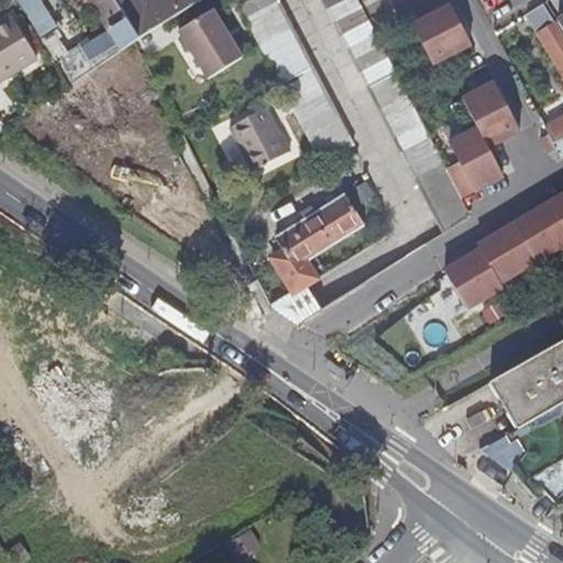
[(37,0),(23,9),(44,43),(58,34),(37,0)]
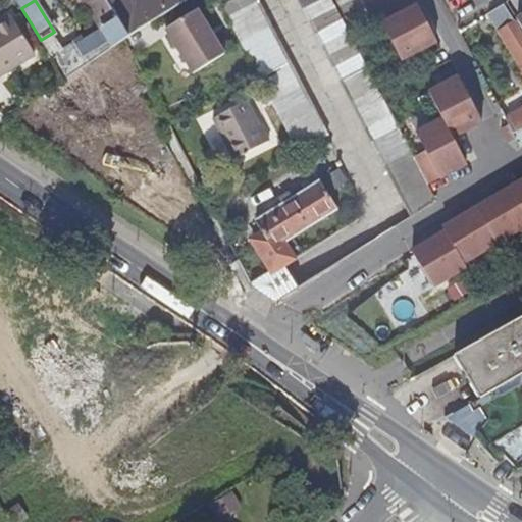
[(52,57),(66,80),(124,40),(129,37),(113,11),(106,0),(76,0),(77,1),(79,0),(84,0),(109,42),(97,49),(95,47),(81,56),(73,43),(52,57)]
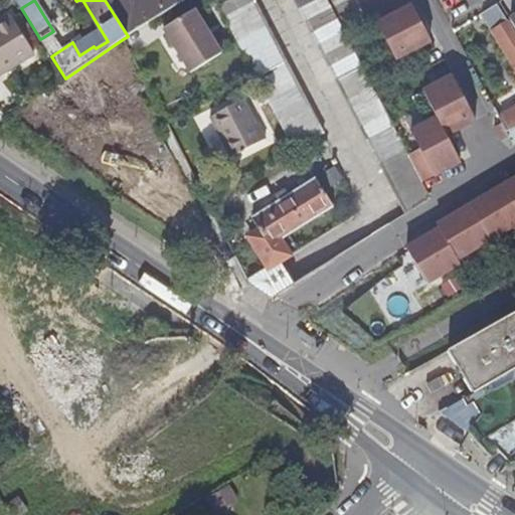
[(112,11),(128,36),(147,24),(184,0),(183,0),(144,0),(133,7),(128,0),(109,0),(115,9),(112,11)]
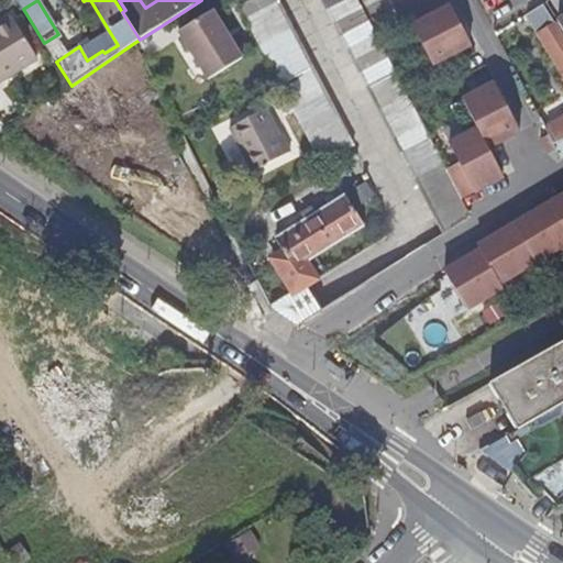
[(352,145),(277,0),(241,0),(239,1),(321,161),(352,145)]
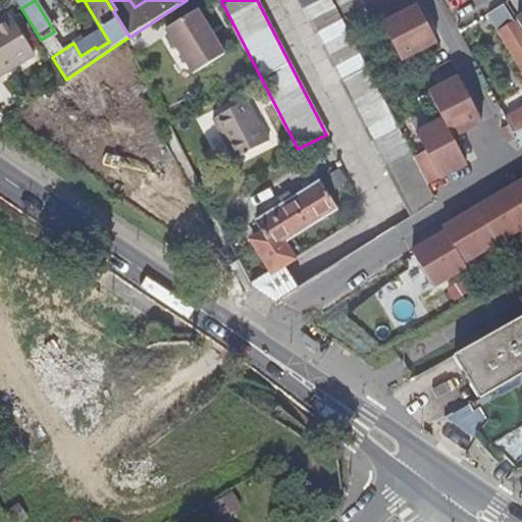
[(302,0),(413,215),(436,201),(428,185),(422,174),(413,156),(332,0),(302,0)]
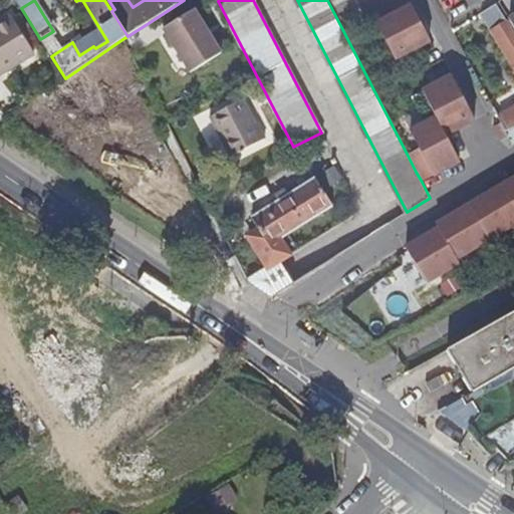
[(413,4),(376,22),(395,57),(430,39),(413,4)]
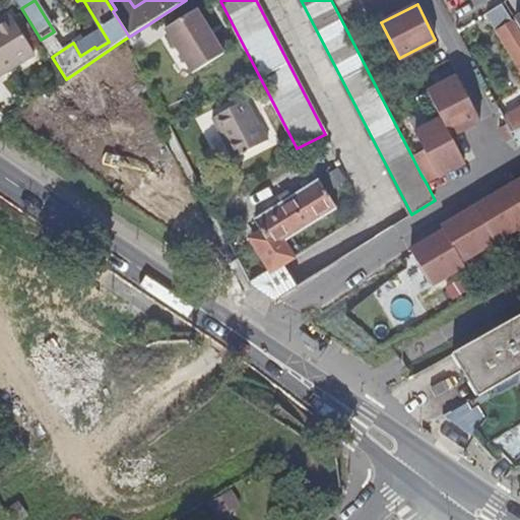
[(512,22),(501,5),(488,13),(519,66),(519,33),(513,21),(512,22)]
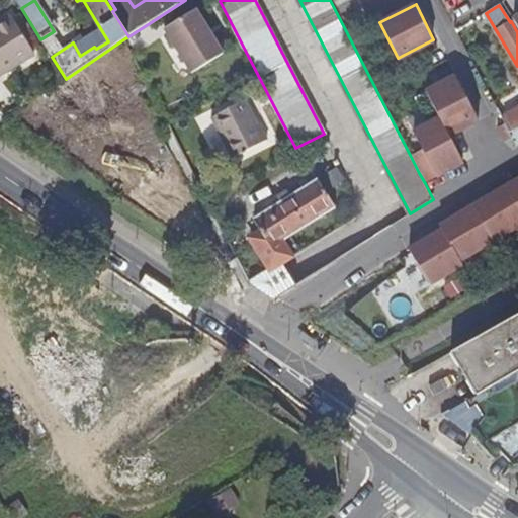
[(224,51),(196,7),(166,25),(193,69),(224,51)]
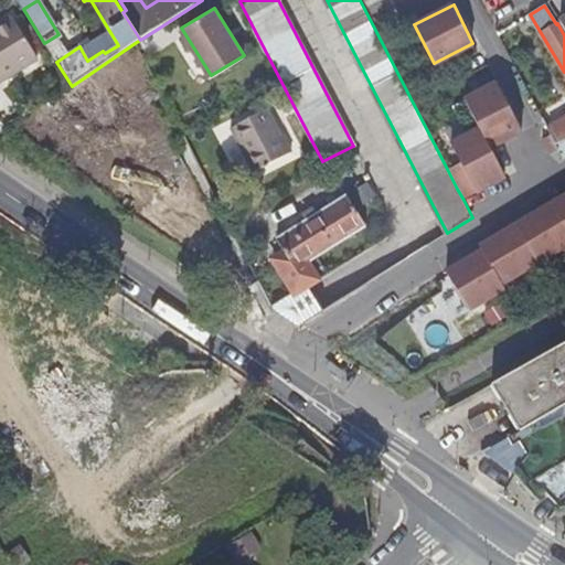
[(11,19),(0,24),(0,80),(35,59),(11,19)]
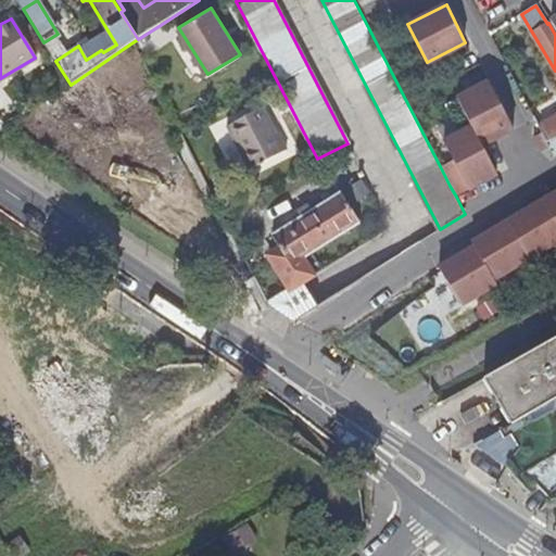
[(450,186),(456,197),(496,175),(482,146),(514,129),(489,81),(457,98),(471,126),(443,141),(454,160),(440,166),(450,186)]
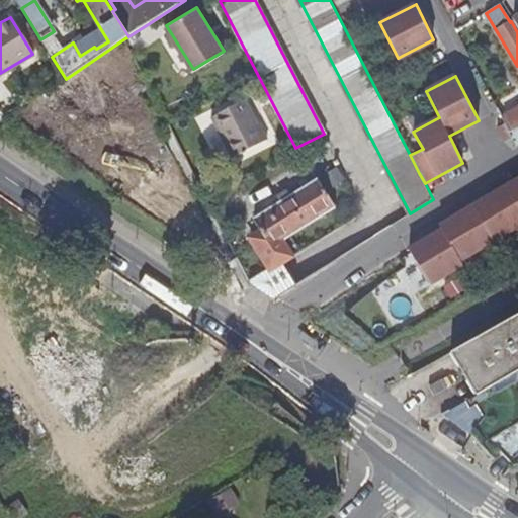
[(258,122),(245,97),(210,115),(233,156),(268,138),(260,121),(258,122)]
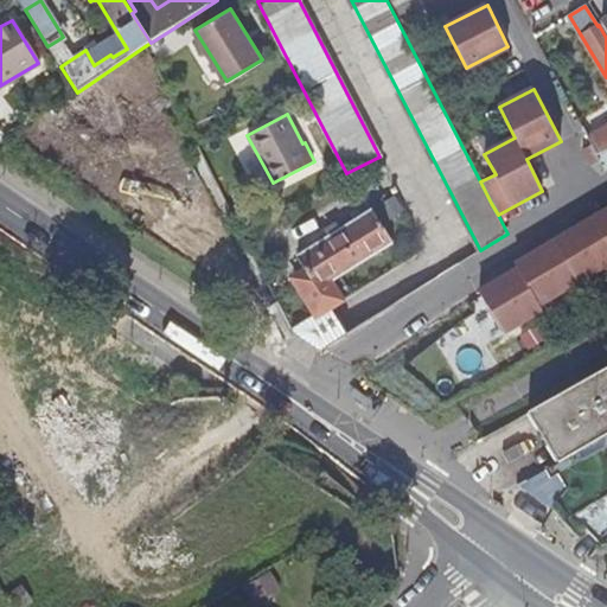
[(606,149),(606,128),(590,136),(599,153),(606,149)]
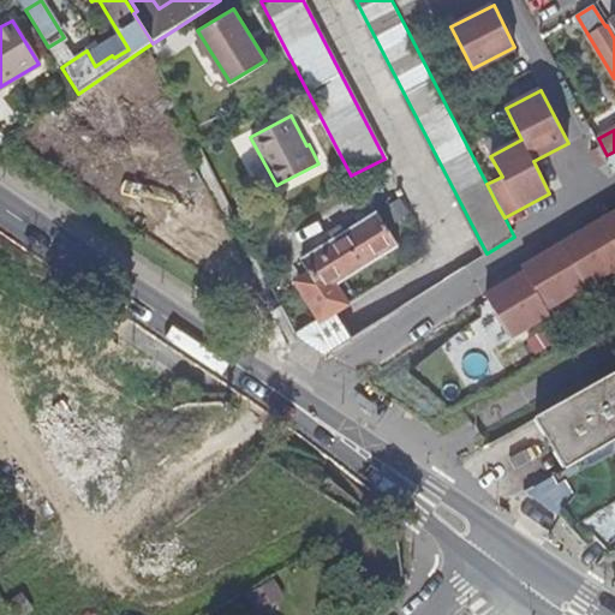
[(599,148),(589,153),(597,169),(608,163),(599,148)]
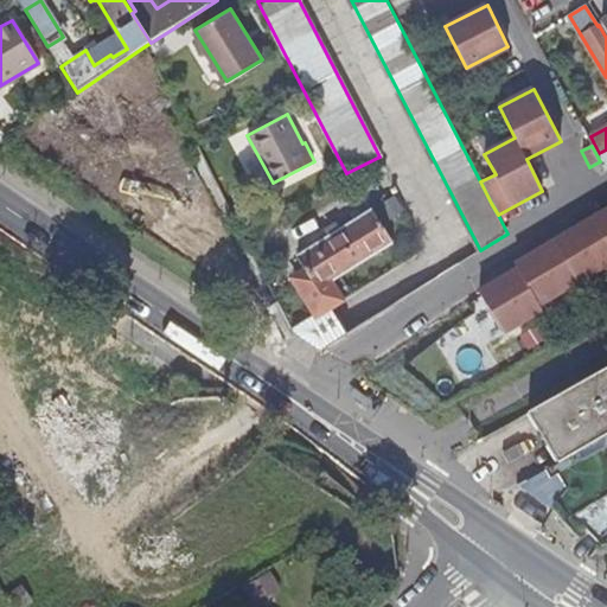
[(518,270),(479,293),(503,334),(541,311),(537,305),(606,263),(606,209),(515,266),(518,270)]
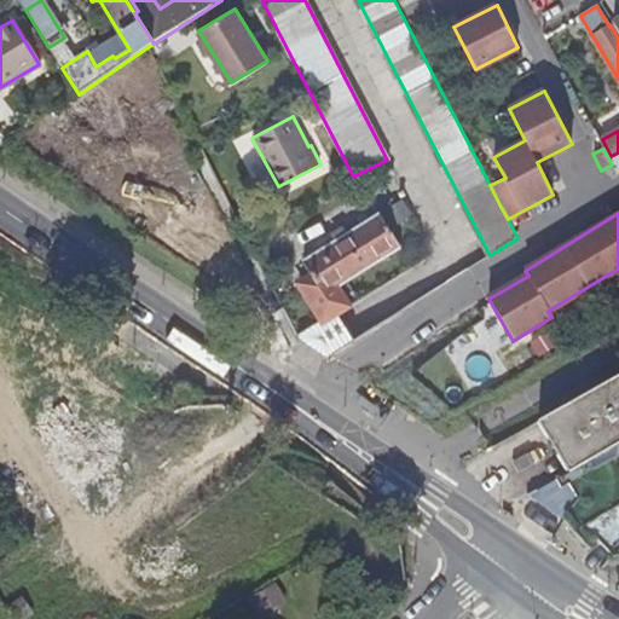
[(322,323),(298,339),(327,359),(354,341),(339,316),(351,307),(339,287),(400,248),(381,217),(305,264),(317,284),(302,293),(322,323)]
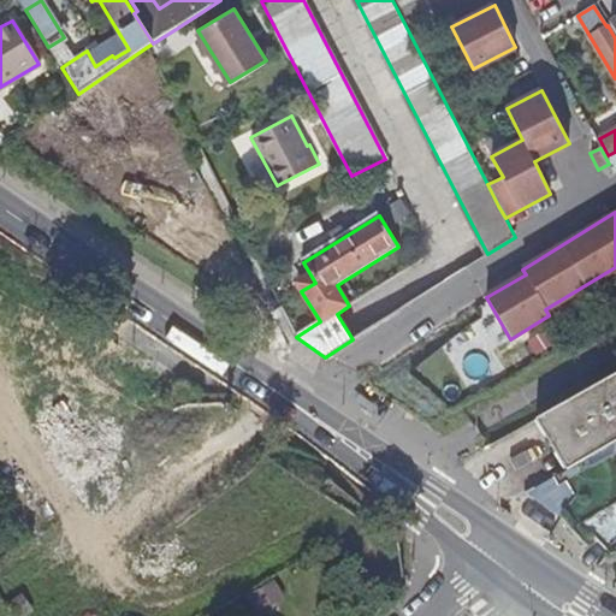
[(615,373),(539,419),(570,472),(598,455),(615,444),(615,373)]
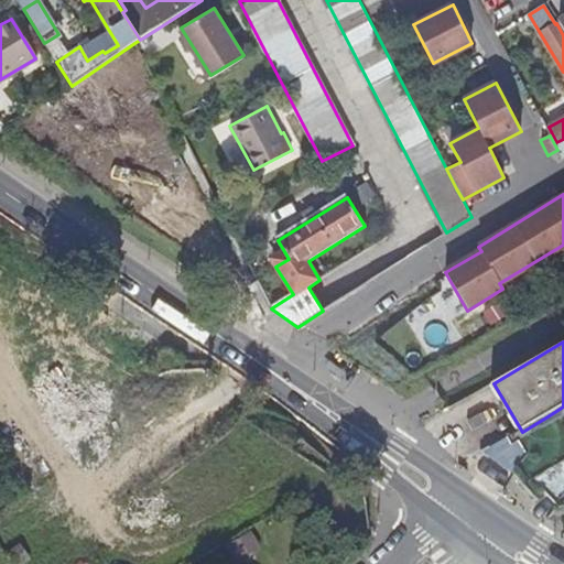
[(522,432),(511,438),(516,446),(522,442),(530,456),(560,438),(548,416),(522,432)]
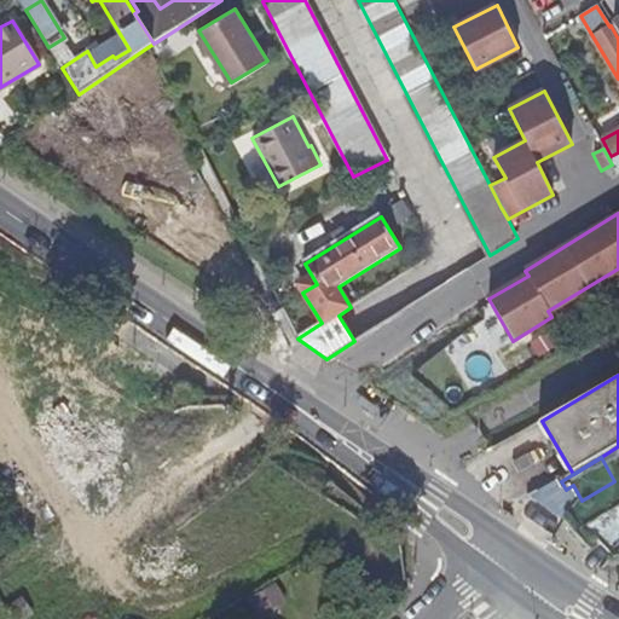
[(618,527),(599,541),(611,548),(618,543),(618,527)]
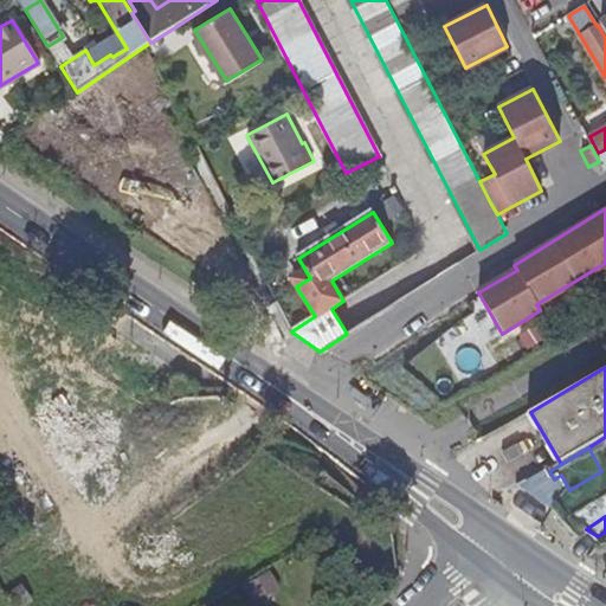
[(282,591),(270,571),(243,586),(253,605),(282,591)]
